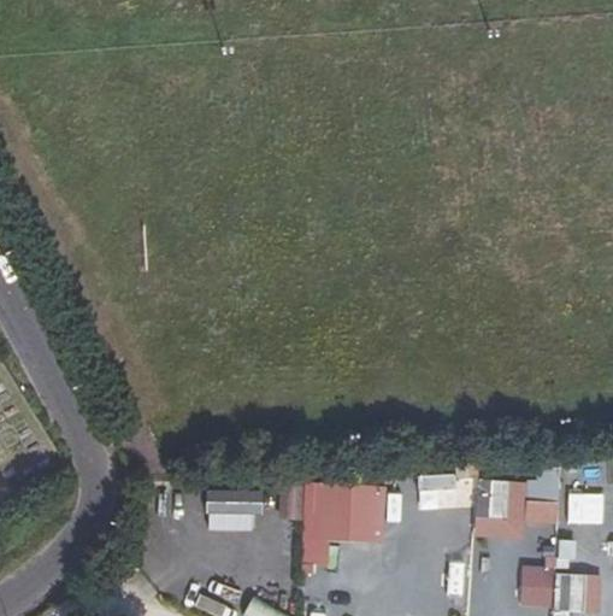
[(520,609),(601,611),(602,574),(572,573),(573,541),(558,540),(560,468),(528,468),(528,480),(476,479),(473,534),(543,537),(543,567),(522,565),(520,609)]
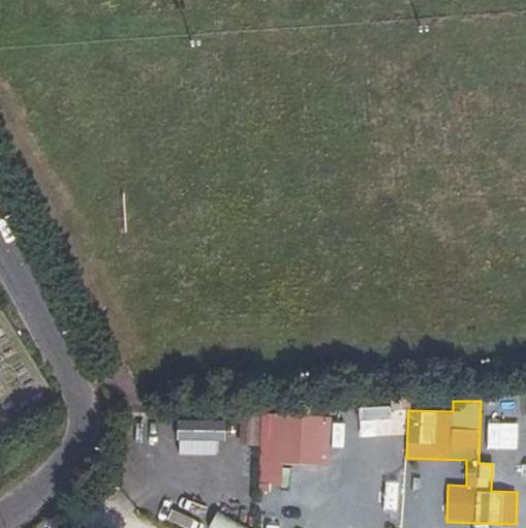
[(392,435),(391,407),(358,408),(359,436),(392,435)]
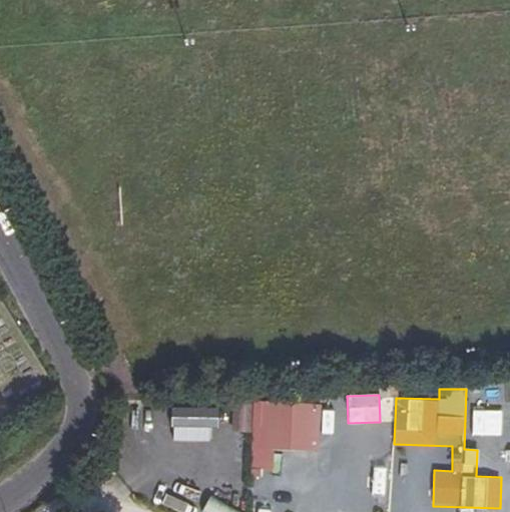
[(252,468),(274,468),(275,451),(320,452),(322,401),(255,399),(252,468)]
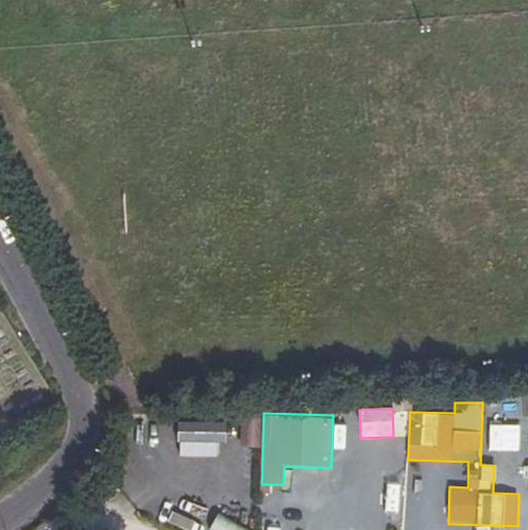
[(242,447),(261,447),(260,418),(242,418),(242,447)]
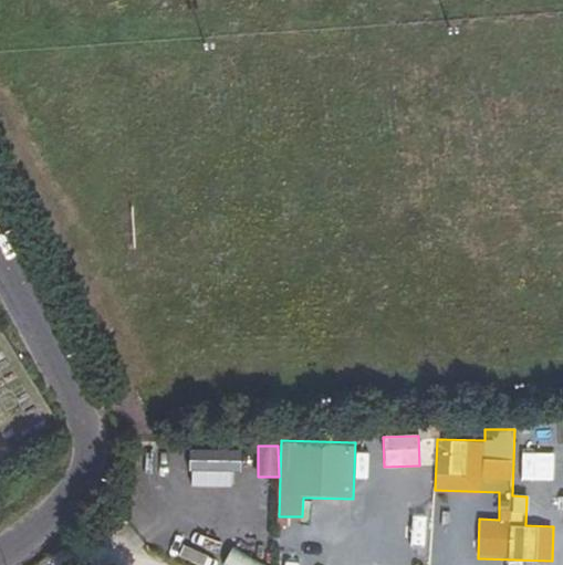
[(223,564),(267,564),(231,548),(223,564)]
